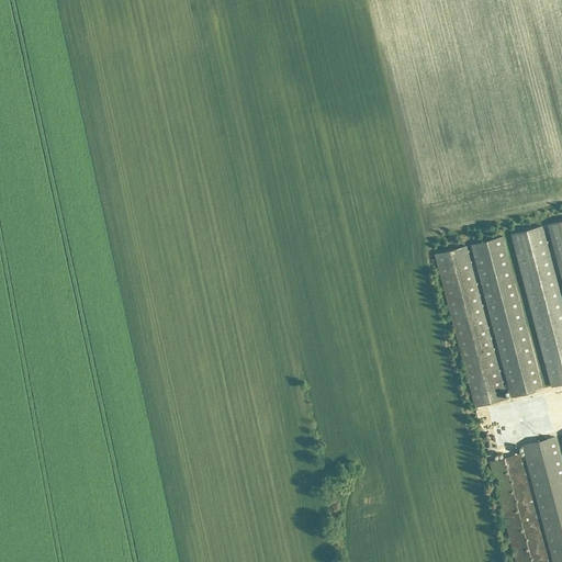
[(561,221),(547,225),(561,282),(561,221)]
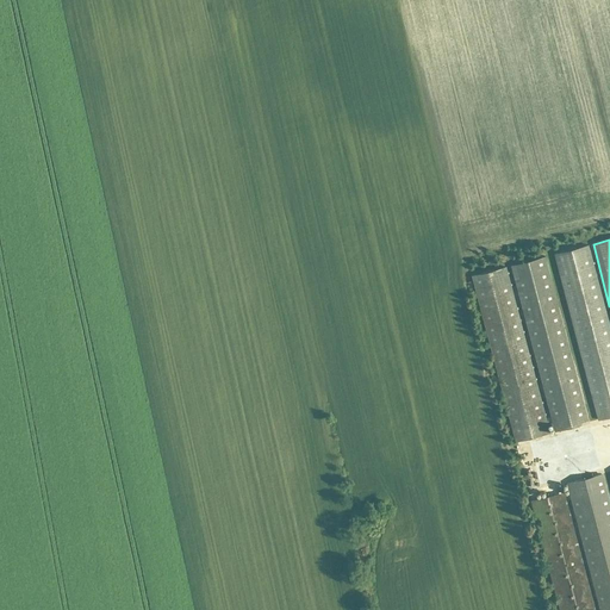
[(609,417),(609,330),(589,246),(554,254),(597,421),(609,417)]
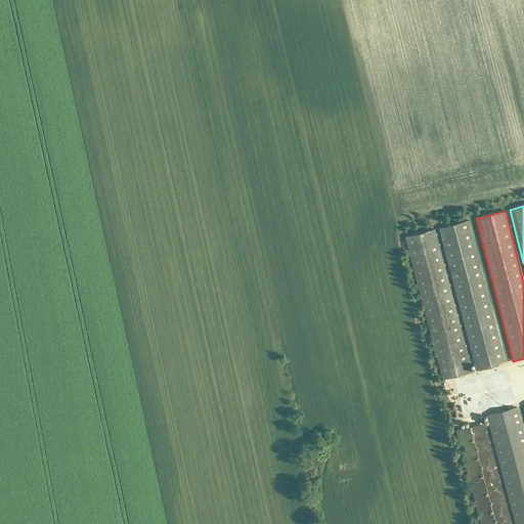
[(469,221),(439,229),(476,370),(505,363),(469,221)]
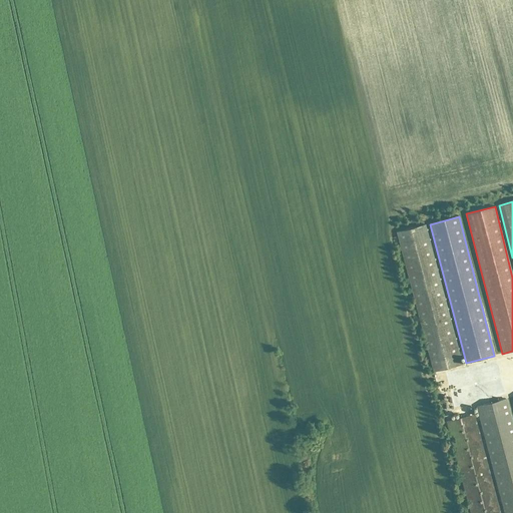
[(425,225),(397,232),(433,372),(462,364),(425,225)]
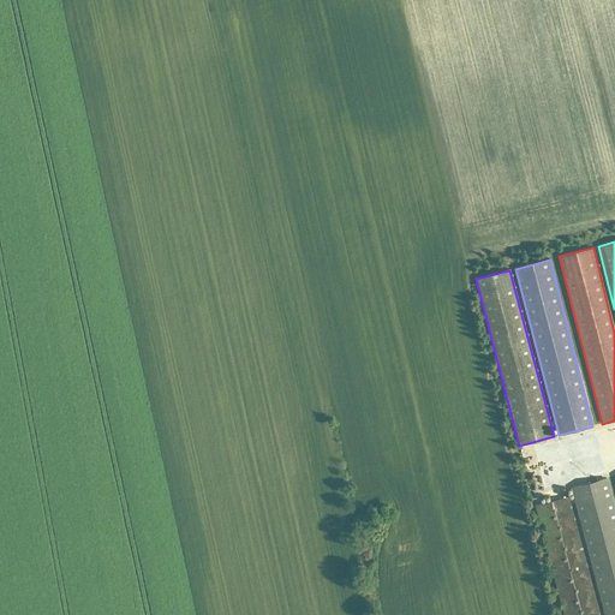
[(533,466),(538,477),(548,472),(543,461),(533,466)]
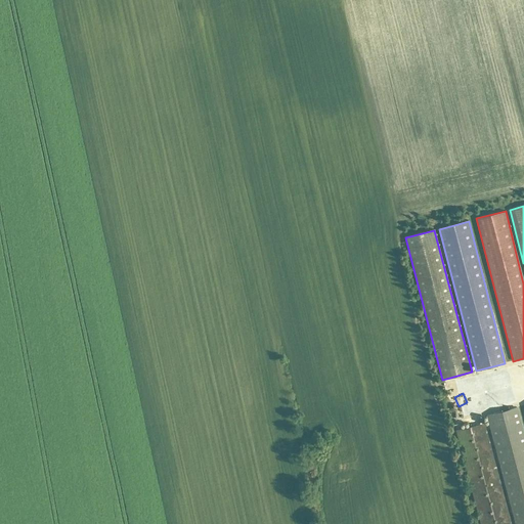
[(523,523),(523,435),(517,408),(487,416),(516,523),(523,523)]
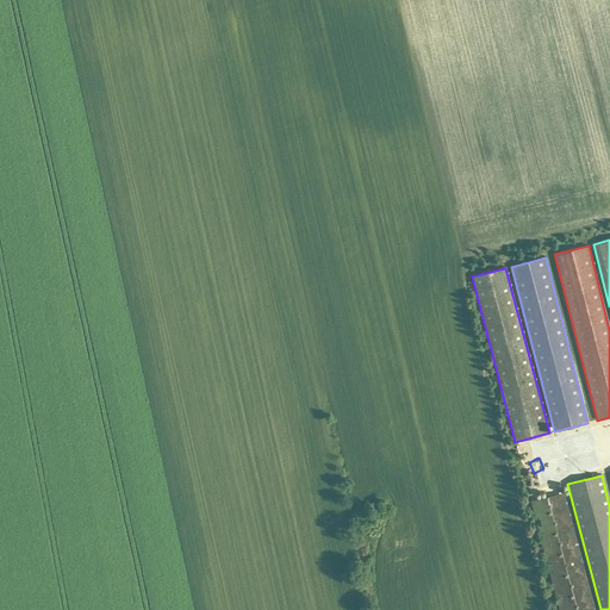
[(531,502),(560,609),(593,609),(562,493),(531,502)]
